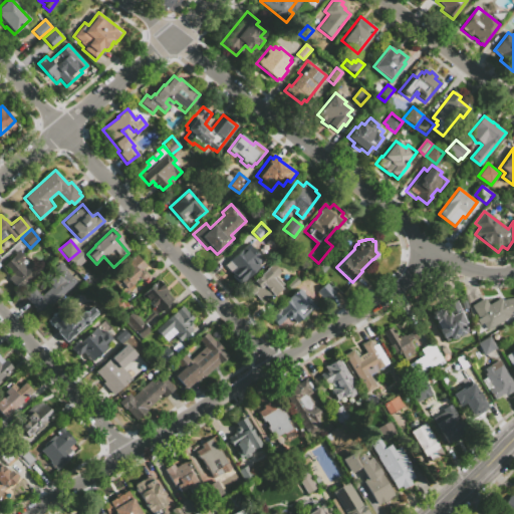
[(240,284),(230,272),(234,267),(228,261),(248,243),(263,260),(257,264),(260,267),(248,278),(248,277),(240,284)]
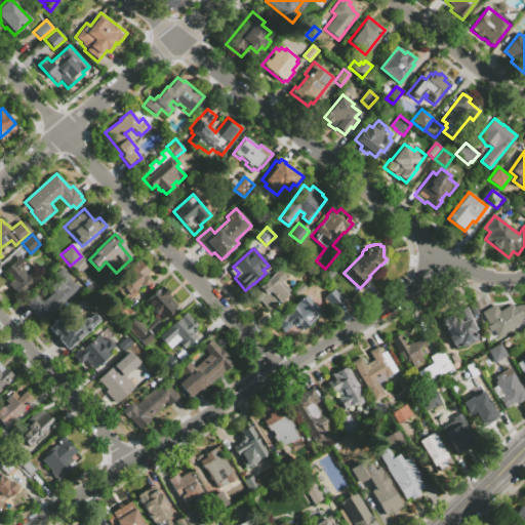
[(18,295),(7,284),(12,279),(4,270),(15,259),(13,257),(16,255),(18,256),(19,255),(26,263),(22,266),(27,272),(31,269),(39,278),(18,295)]
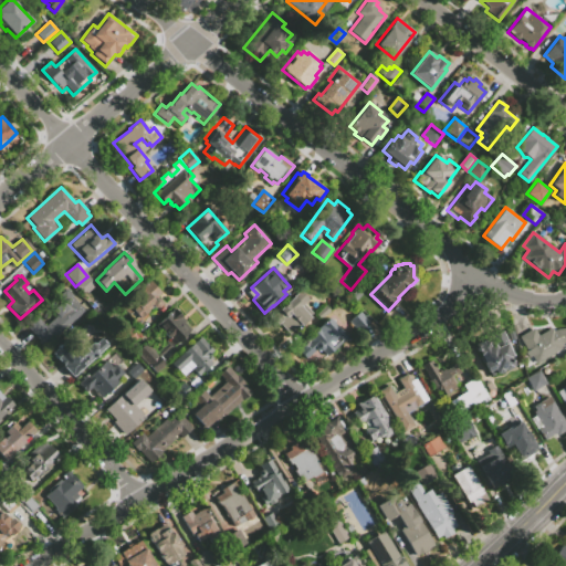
[(96,287),(85,296),(76,286),(87,276),(96,287)]
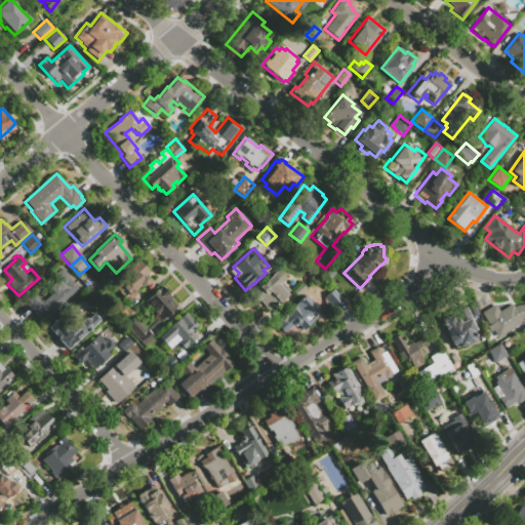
[(128,299),(125,296),(123,298),(111,285),(138,260),(149,272),(146,274),(152,281),(146,286),(145,285),(143,287),(140,285),(135,289),(137,291),(128,299)]
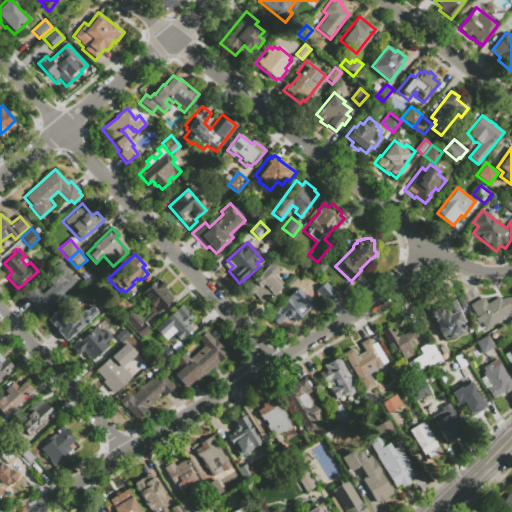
[(23,295),(32,286),(40,295),(51,285),(48,280),(55,274),(51,269),(59,261),(77,280),(41,314),(23,295)]
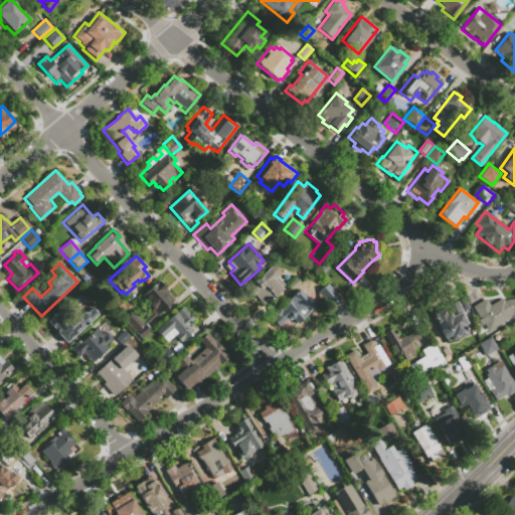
[(283,289),(265,305),(248,286),(274,264),(281,273),(274,279),(283,289)]
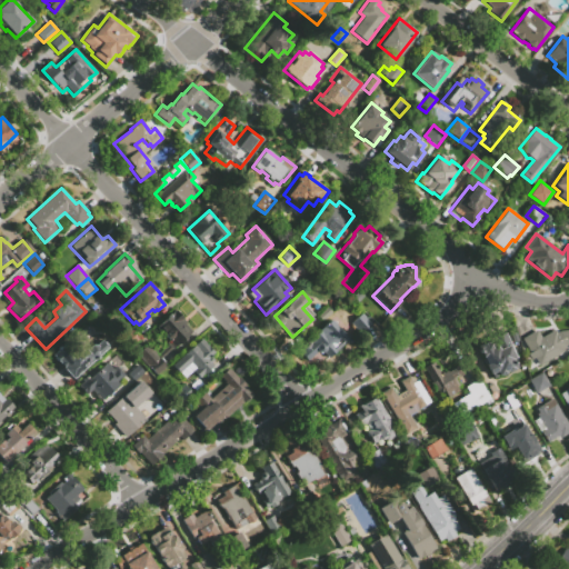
[(363,296),(358,302),(352,298),(358,291),(363,296)]
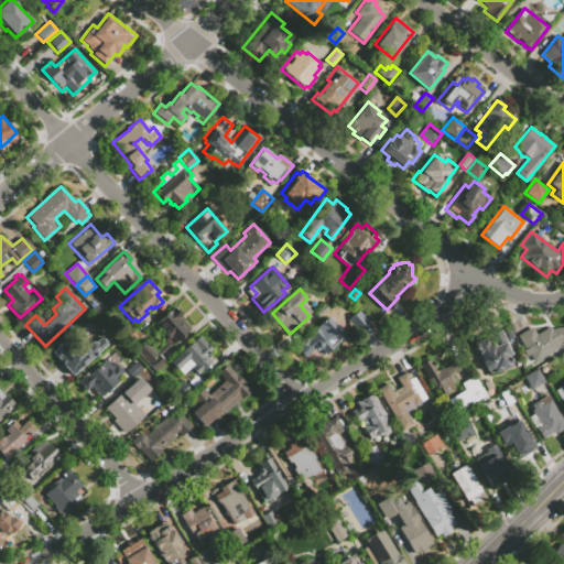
[(324,304),(329,311),(321,320),(314,313),(324,304)]
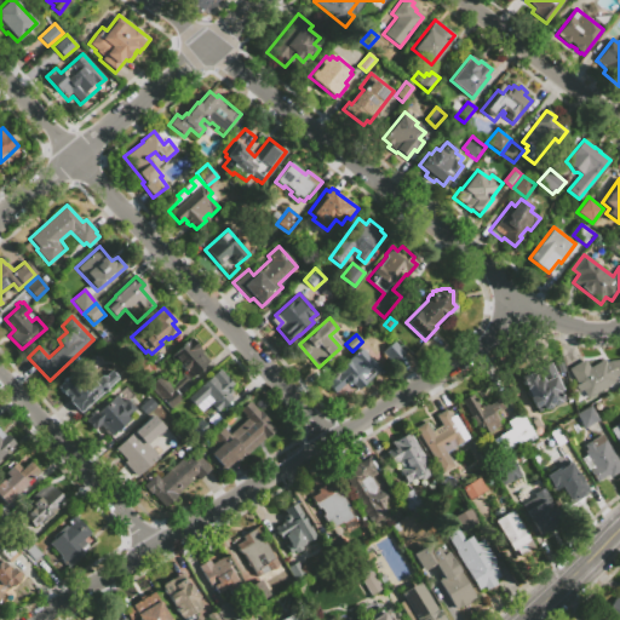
[(171,409),(148,385),(160,373),(172,386),(183,375),(181,373),(174,368),(178,366),(170,356),(190,337),(202,350),(200,352),(202,356),(204,356),(208,362),(188,382),(187,379),(176,389),(182,395),(179,396),(182,399),(171,409)]
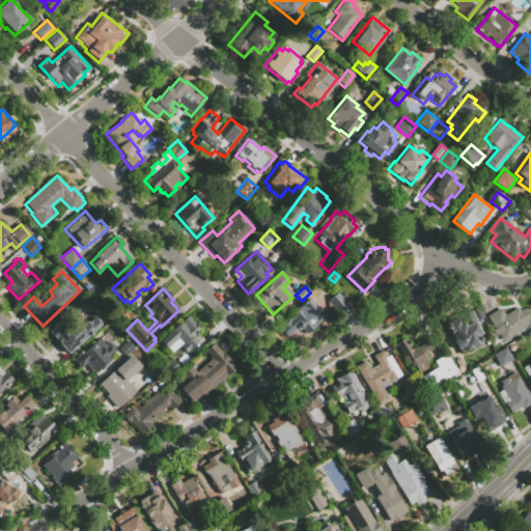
[(346,303),(336,312),(327,302),(337,292),(346,303)]
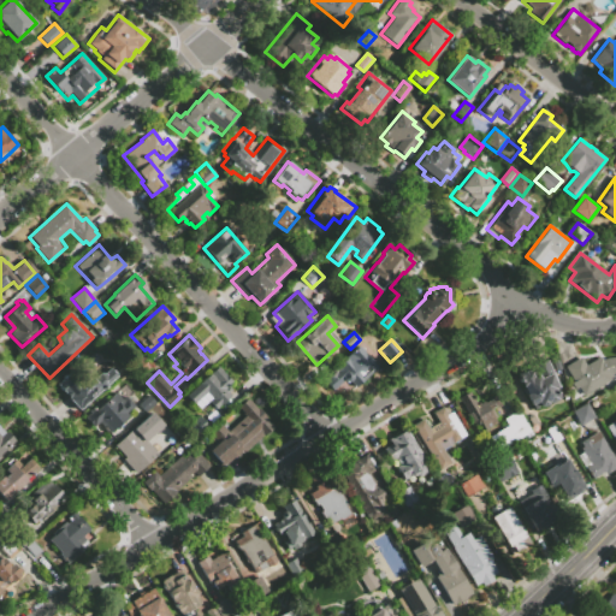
[(342,380),(331,390),(324,383),(333,374),(331,371),(357,345),(369,360),(372,357),(380,366),(356,388),(350,380),(349,381),(348,381),(348,383),(347,383),(345,383),(344,381),(343,381),(343,380),(342,380)]
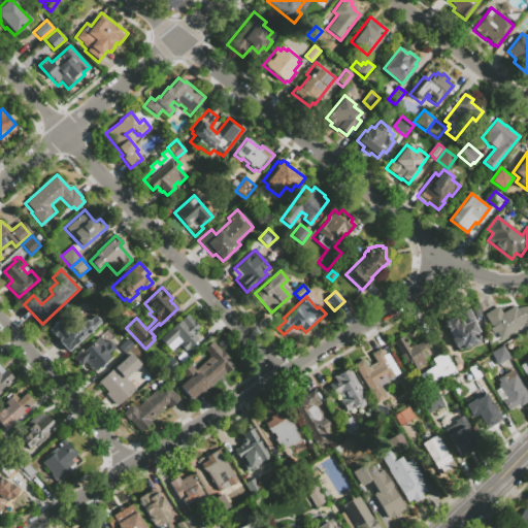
[(120,324),(110,312),(121,304),(130,315),(120,324)]
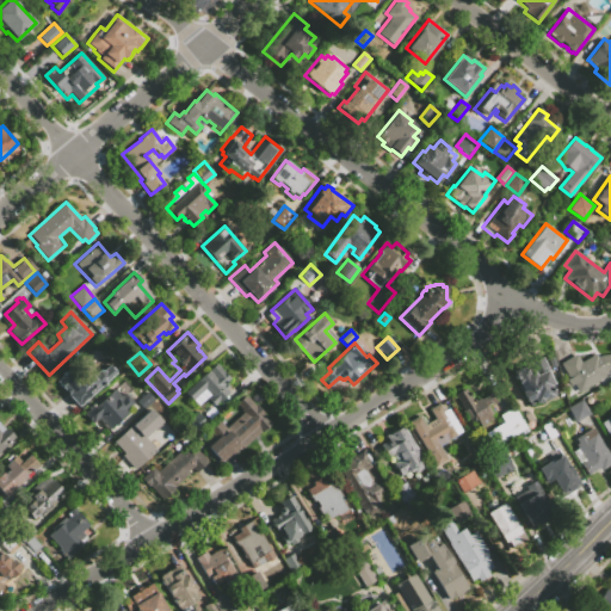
[(573,384),(569,387),(566,381),(569,378),(560,363),(575,353),(581,363),(596,353),(597,357),(600,356),(610,353),(610,369),(605,370),(608,375),(578,393),(573,384)]
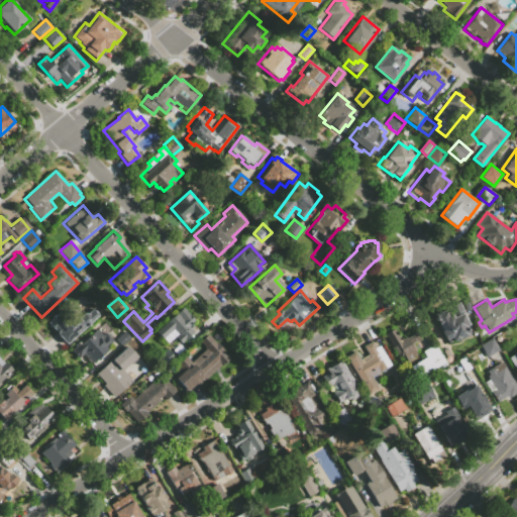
[(432,315),(445,309),(444,306),(458,300),(469,324),(467,325),(470,334),(451,342),(449,337),(444,339),(441,331),(440,332),(438,326),(439,326),(437,321),(435,322),(432,315)]
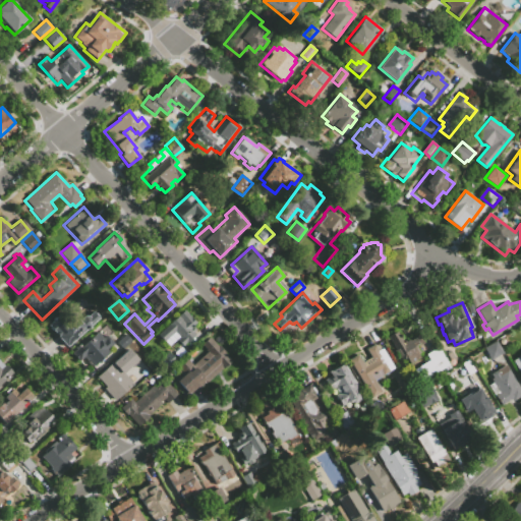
[(70,305),(79,316),(81,315),(82,316),(83,315),(88,315),(93,311),(99,319),(66,347),(59,339),(59,338),(48,325),(70,305)]
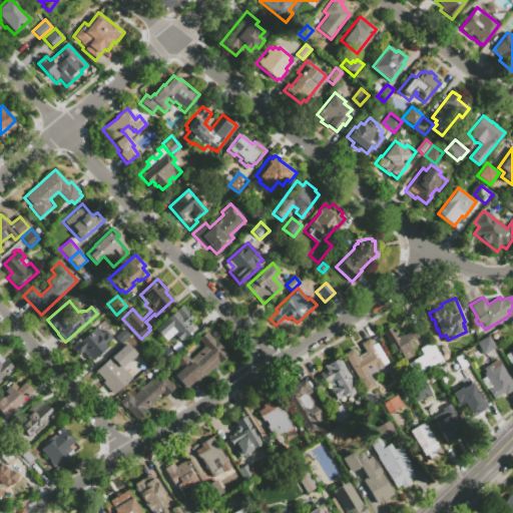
[(180,342),(176,338),(170,344),(162,336),(160,337),(154,330),(181,306),(192,319),(189,321),(193,325),(190,327),(193,330),(180,342)]
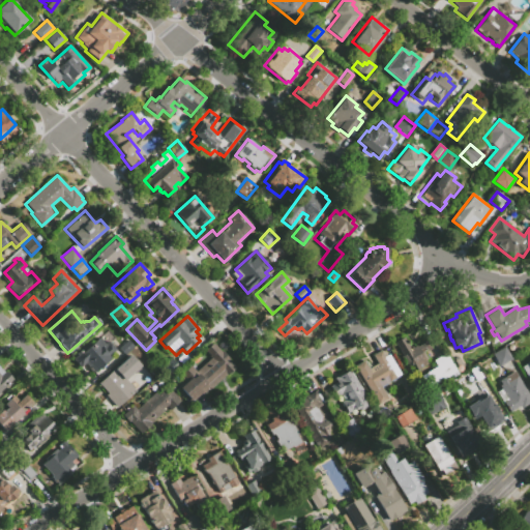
[(394,342),(404,336),(410,349),(416,345),(417,346),(423,343),(423,342),(427,340),(432,347),(428,350),(428,349),(423,351),(428,358),(424,360),(428,364),(420,369),(419,366),(416,369),(413,363),(409,366),(407,362),(405,363),(401,356),(403,355),(394,342)]
